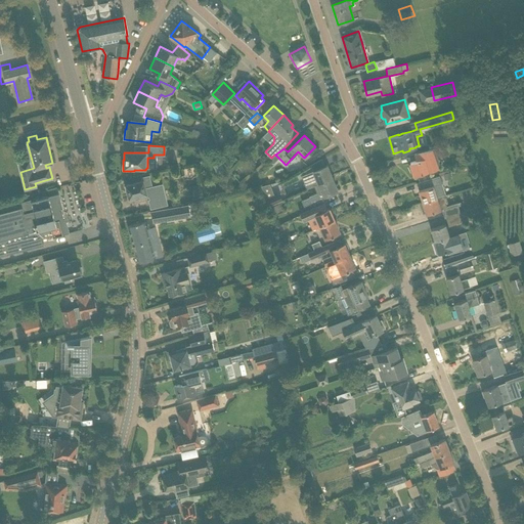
[(415,154),(417,161),(410,163),(415,175),(440,167),(435,148),(432,148),(415,154)]
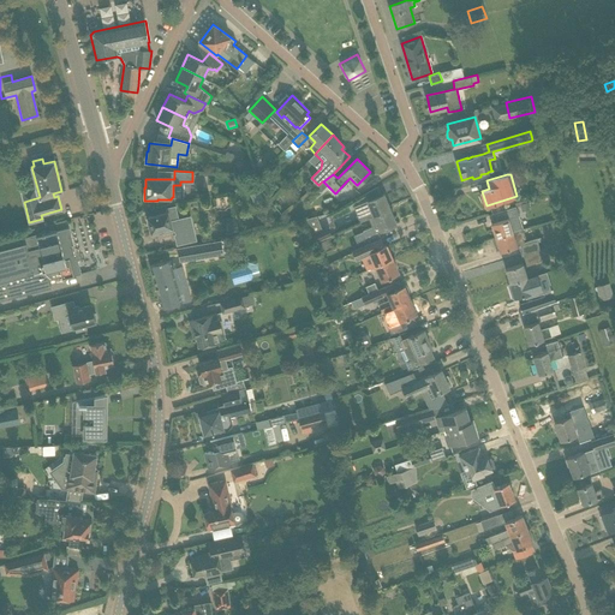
[(260,191),(251,196),(255,203),(263,198),(260,191)]
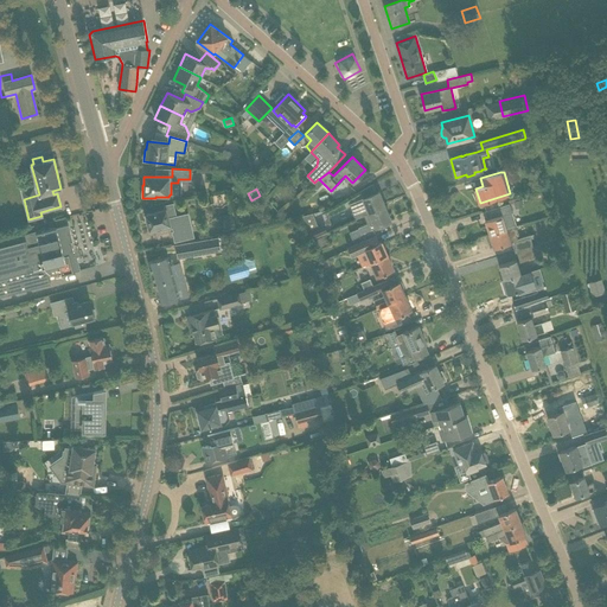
[(364,215),(385,206),(378,191),(349,204),(352,211),(355,218),(363,215),(364,215)]
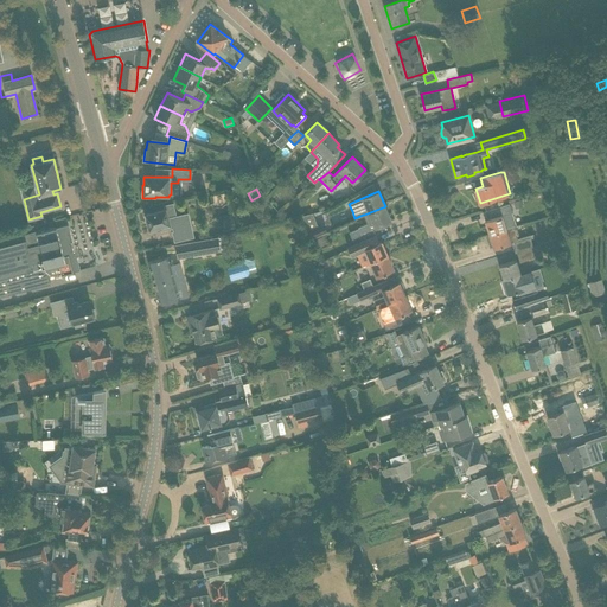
[(485,221),(490,234),(516,225),(509,203),(485,211),(487,219),(485,221)]
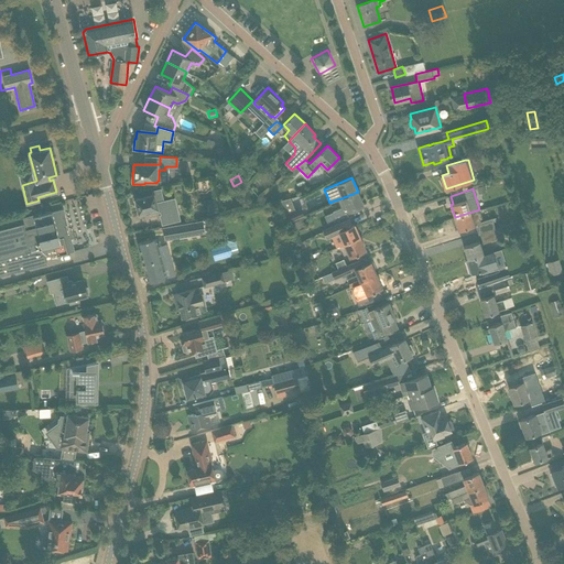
[(324,216),(329,227),(349,218),(346,212),(364,205),(358,192),(338,199),(344,213),(335,216),(334,212),(324,216)]
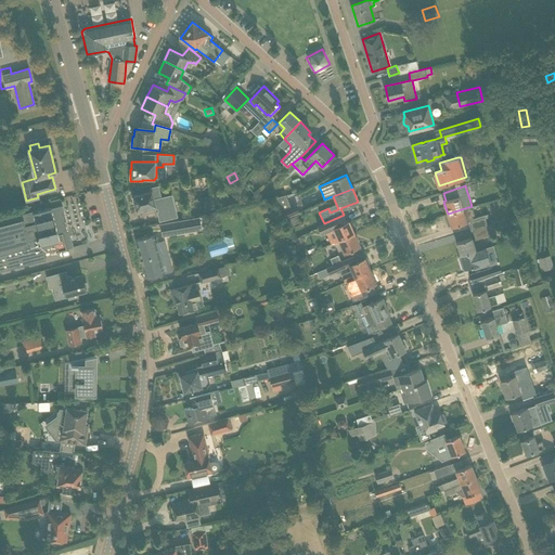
[(177,216),(171,194),(153,199),(151,191),(133,196),(137,210),(146,207),(147,210),(158,207),(159,211),(157,211),(160,220),(177,216)]
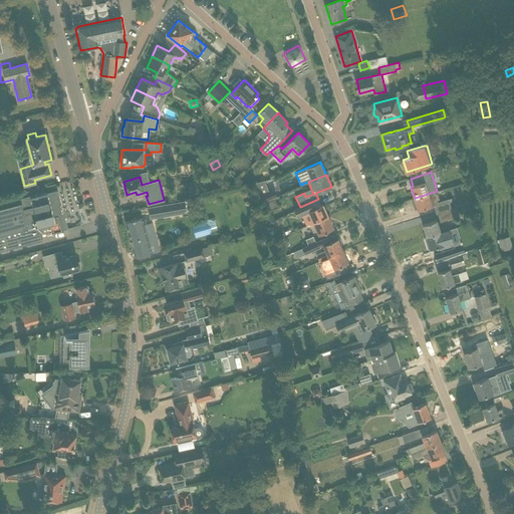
[(256,182),(259,192),(268,189),(265,179),(256,182)]
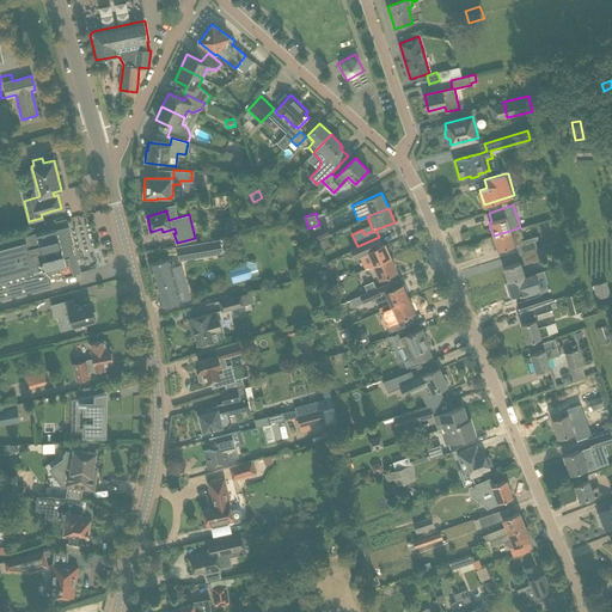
[(221,219),(226,233),(238,230),(233,215),(221,219)]
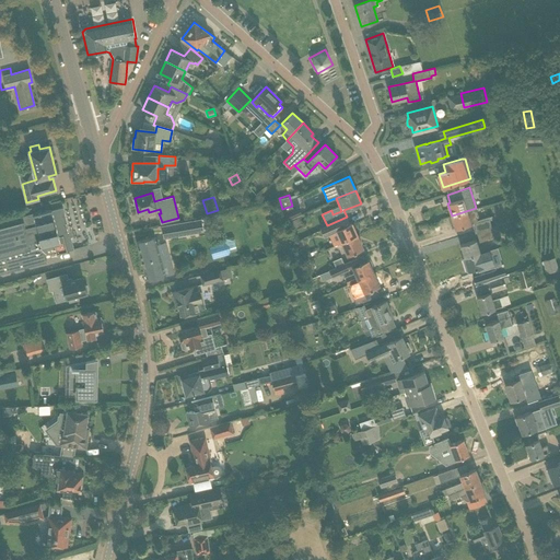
[(284,211),(288,220),(301,213),(298,206),(284,211)]
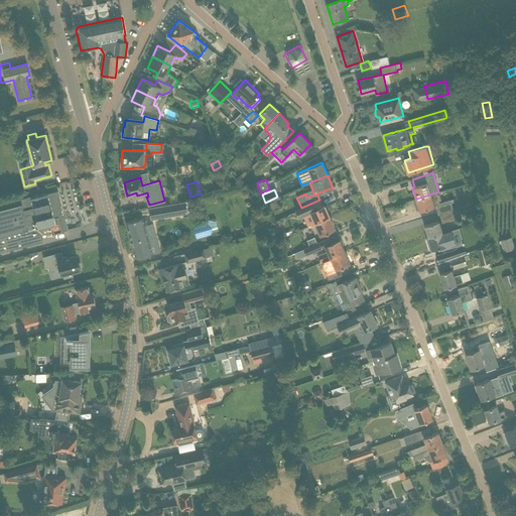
[(0,209),(0,252),(42,241),(41,235),(51,232),(52,234),(61,232),(61,231),(68,230),(57,190),(47,194),(47,192),(38,196),(37,195),(0,204),(0,206),(1,209),(0,209)]
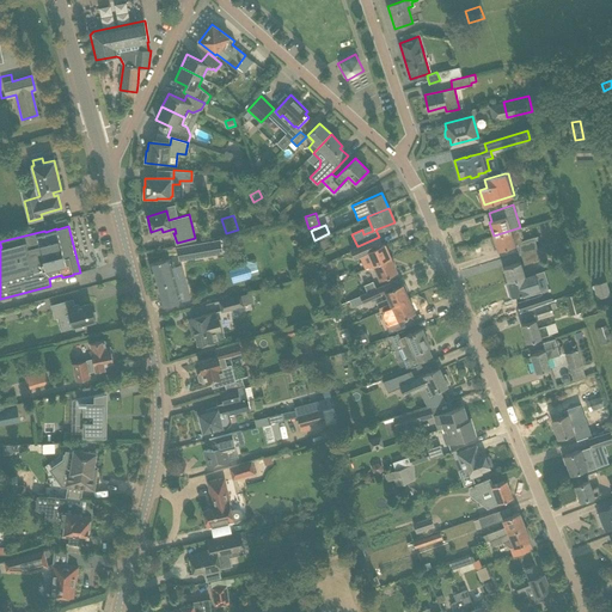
[(518,244),(521,252),(537,248),(534,240),(539,239),(538,236),(521,240),(520,238),(522,237),(520,227),(494,236),(499,250),(518,244)]
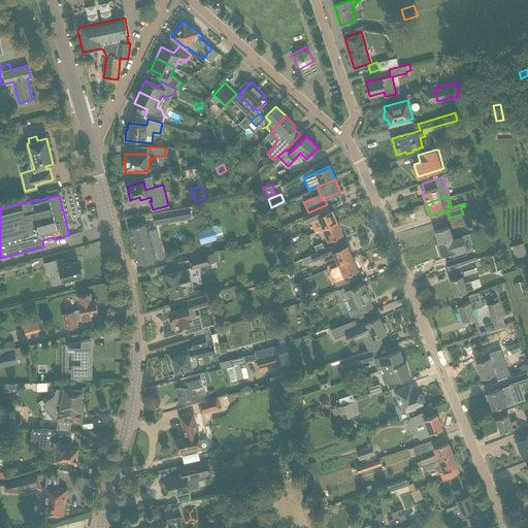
[(329,210),(327,204),(308,212),(302,216),(305,222),(309,220),(315,232),(322,228),(322,229),(336,222),(331,210),(329,210)]
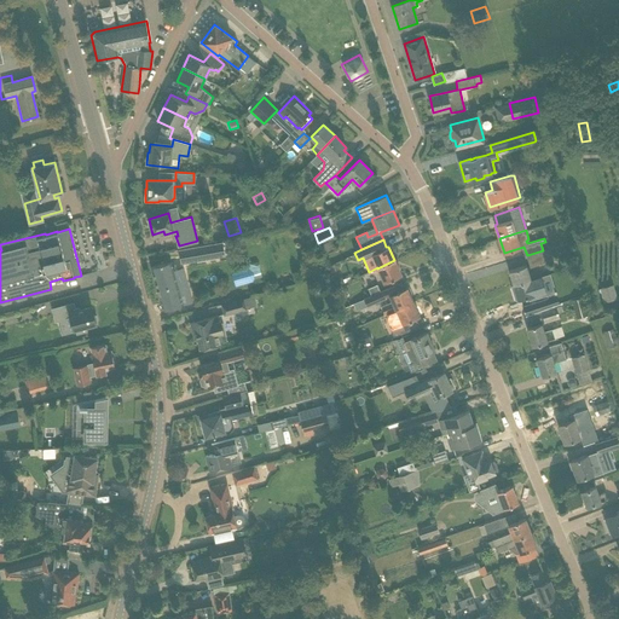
[(223,241),(192,247),(195,260),(225,255),(223,241)]
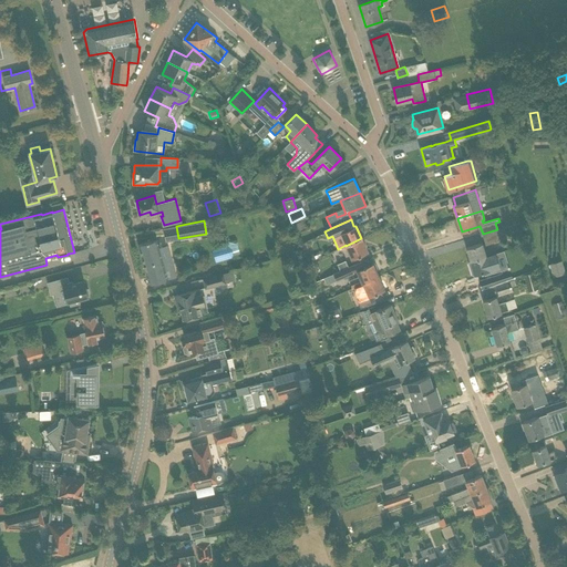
[(512,226),(518,245),(525,243),(518,224),(512,226)]
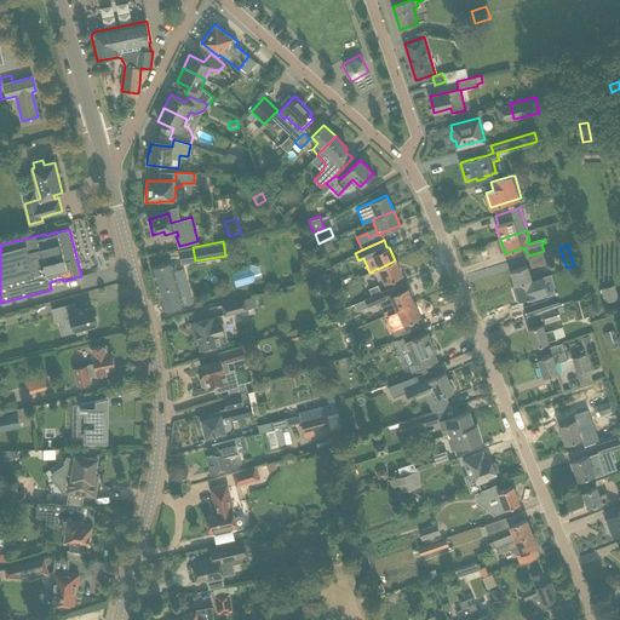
[(544,251),(528,256),(532,268),(547,263),(544,251)]
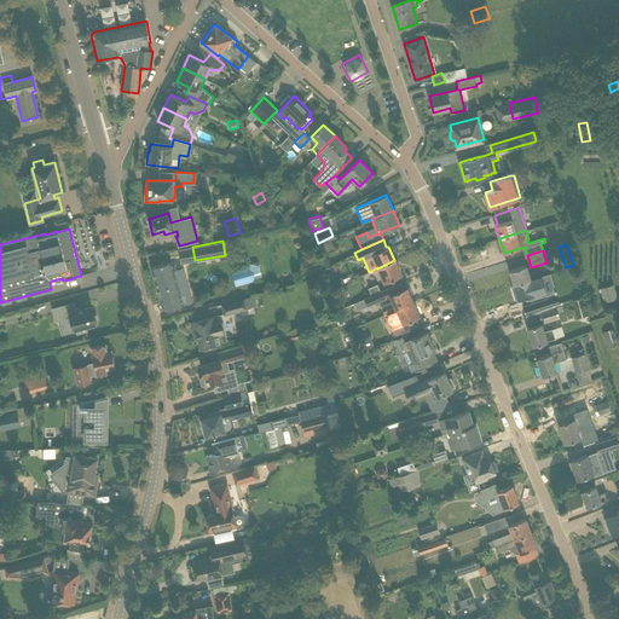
[(394,260),(377,268),(383,283),(392,278),(392,279),(394,278),(401,275),(394,260)]
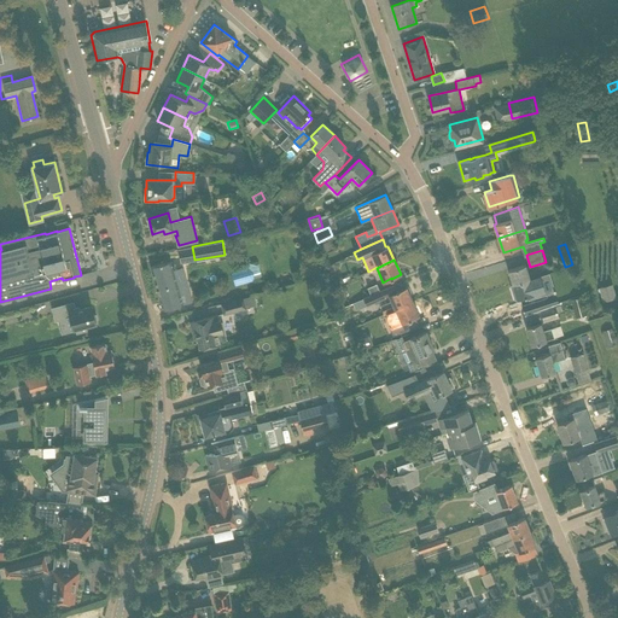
[(246,263),(246,267),(231,272),(235,285),(252,280),(252,279),(261,275),(256,261),(246,263)]
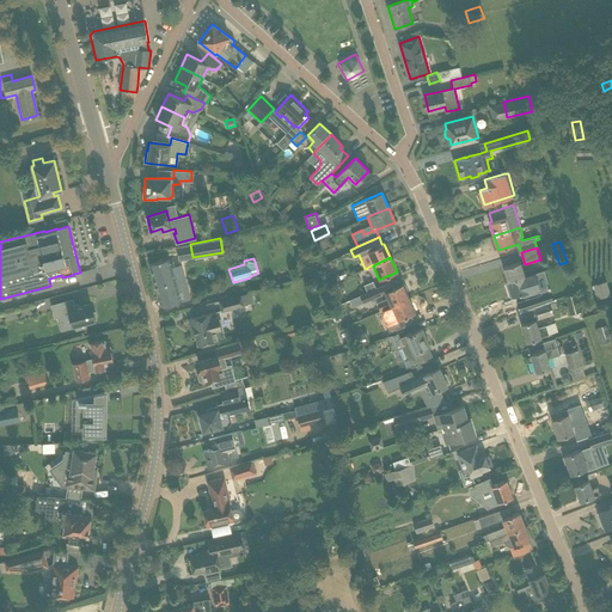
[(150,264),(161,306),(182,300),(177,285),(176,286),(175,282),(173,282),(167,259),(150,264)]
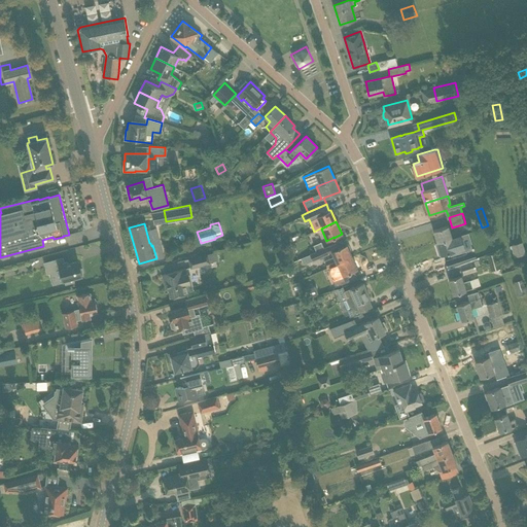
[(448,225),(433,230),(437,242),(452,238),(452,237),(451,236),(448,225)]
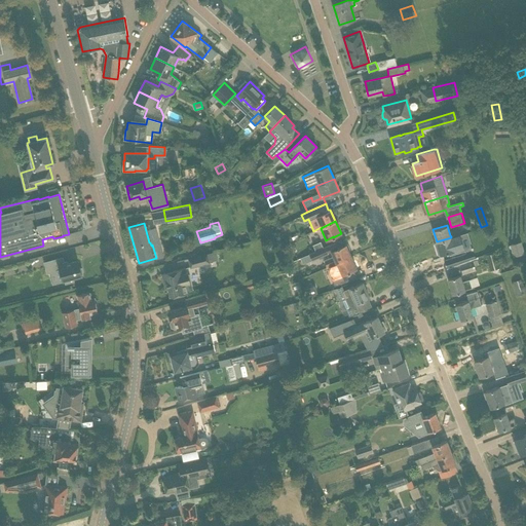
[(438,247),(436,248),(438,255),(440,254),(440,255),(449,252),(450,255),(464,251),(461,239),(466,237),(464,233),(460,234),(451,237),(437,241),(438,247)]
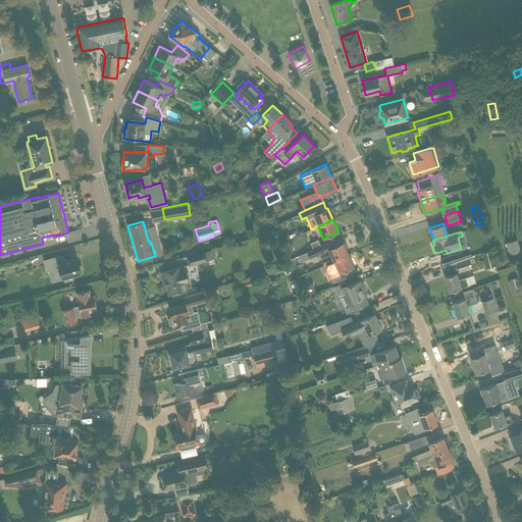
[(310,243),(313,248),(313,249),(320,246),(320,245),(318,240),(310,243)]
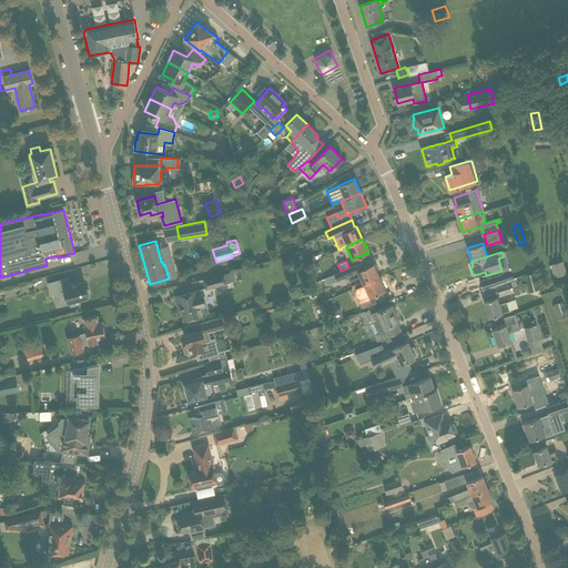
[(550,264),(554,276),(566,273),(563,261),(550,264)]
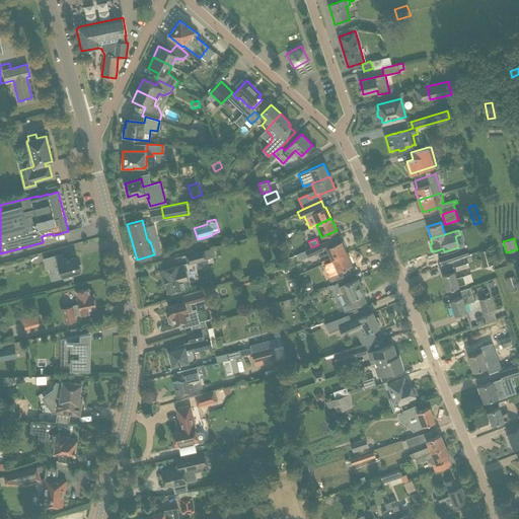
[(331,260),(346,252),(344,247),(346,246),(345,244),(345,242),(343,240),(335,244),(335,243),(332,244),(326,247),(328,252),(319,256),(322,264),(331,260)]
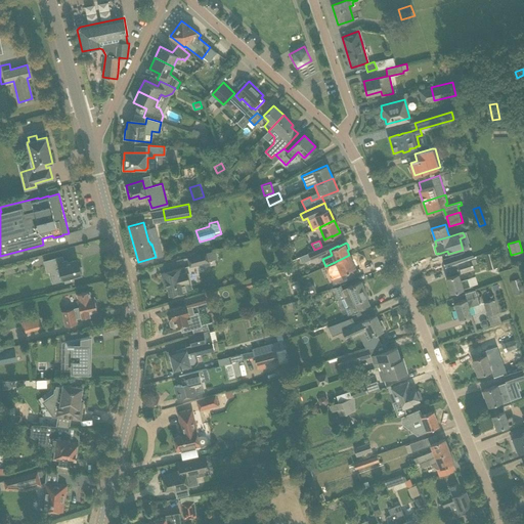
[(314,250),(314,249),(308,252),(310,259),(328,252),(323,245),(321,246),(321,247),(314,250)]
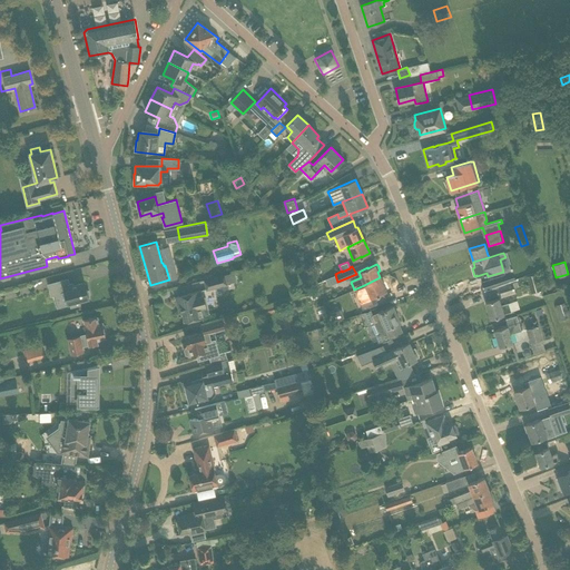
[(234,272),(225,275),(227,283),(227,284),(236,281),(234,272)]
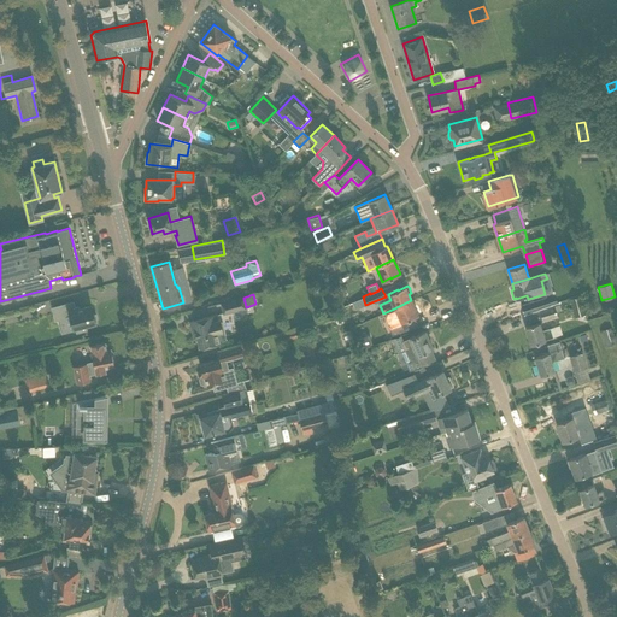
[(221,303),(223,315),(246,309),(246,307),(246,306),(244,298),(242,297),(221,303)]
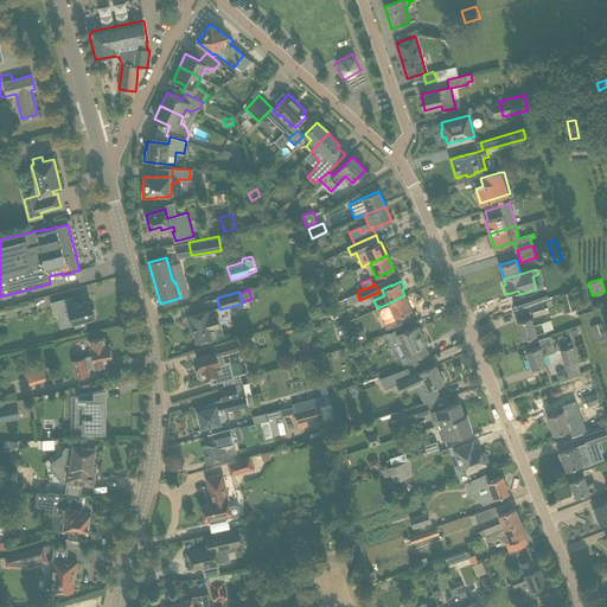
[(517,307),(536,301),(532,292),(515,299),(517,307)]
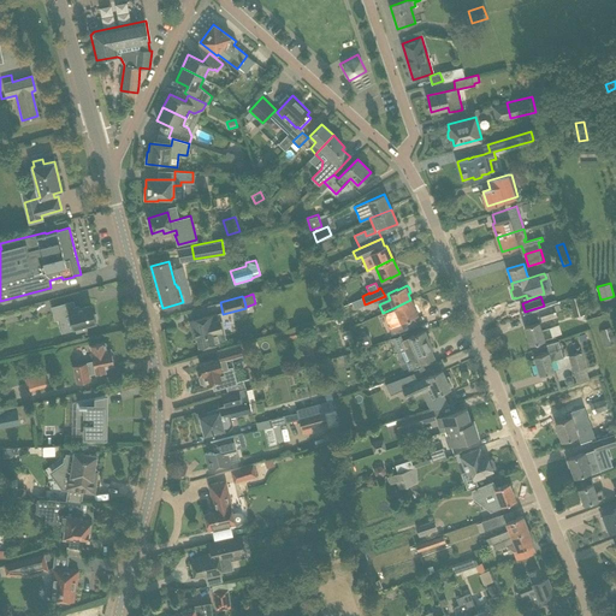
[(410,300),(394,308),(400,323),(408,319),(410,318),(418,314),(410,300)]
